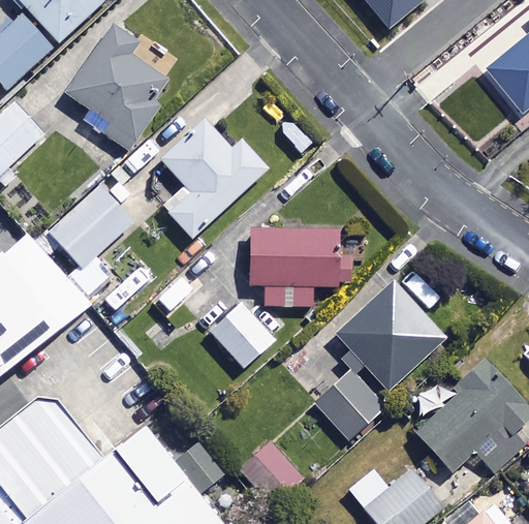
[(20,0),(60,42),(105,0),(20,0)]
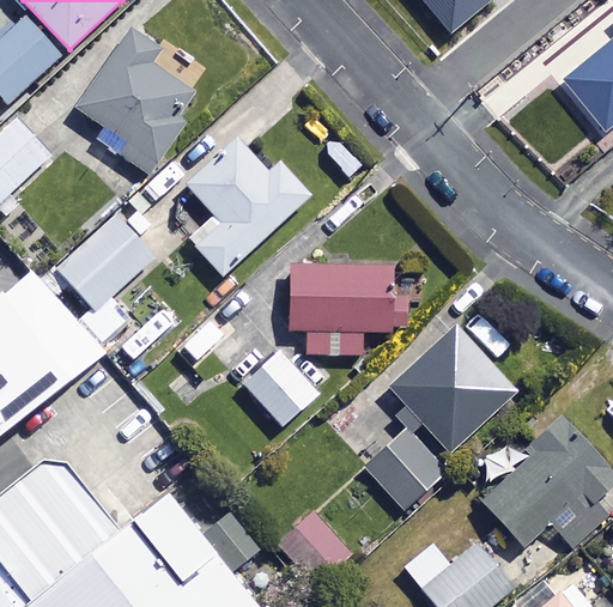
[(424,0),(450,31),(487,0),(424,0)]
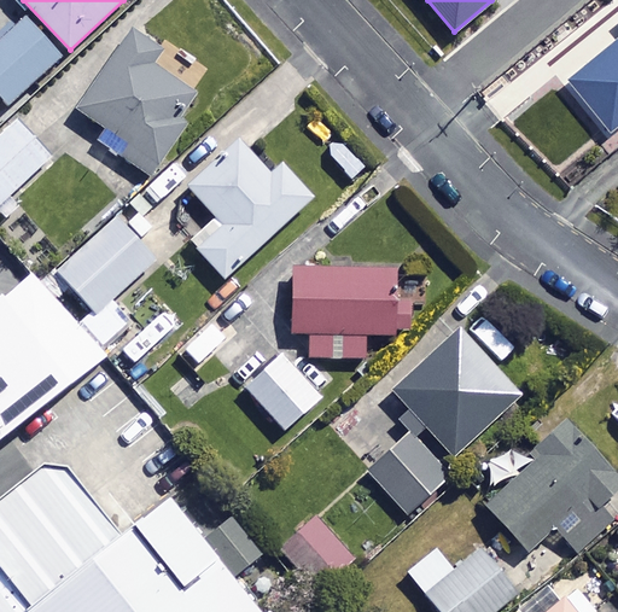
[(60,57),(23,15),(0,35),(0,93),(10,104),(60,57)]
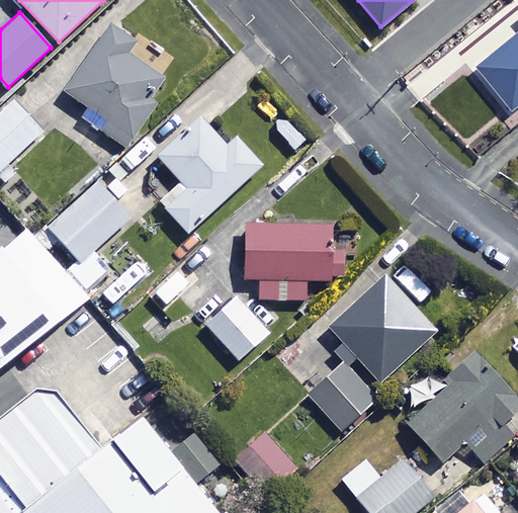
[(139,46),(113,27),(67,92),(89,108),(83,116),(126,149),(172,86),(131,56),(139,46)]
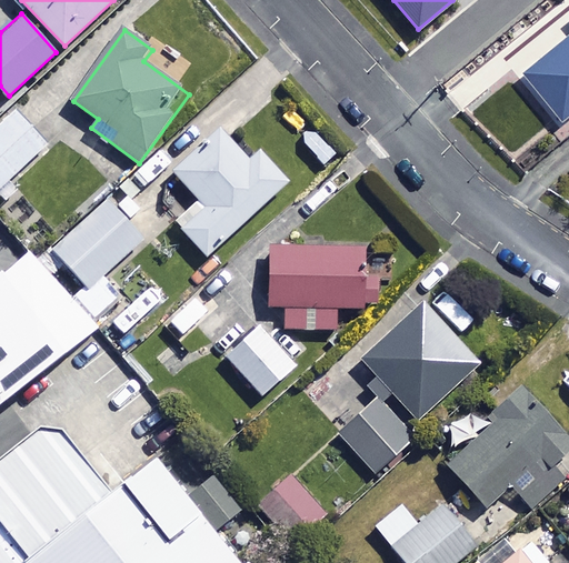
[(568,30),(522,69),(563,117),(568,112),(568,30)]
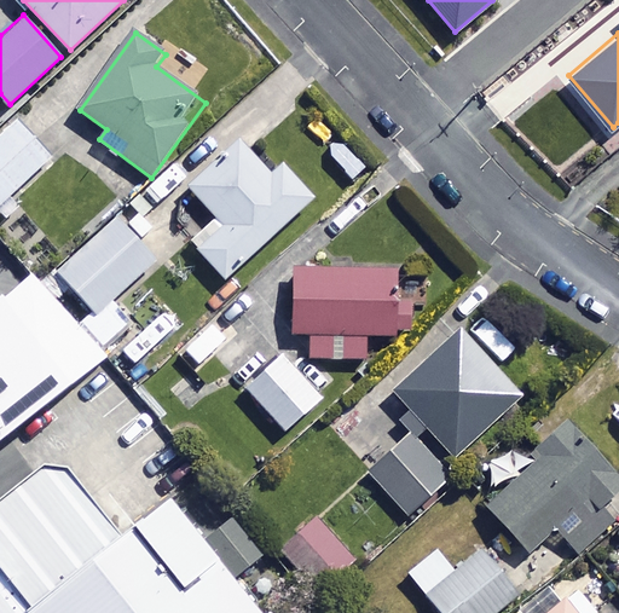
[(0,203),(52,155),(18,120),(0,138),(0,203)]
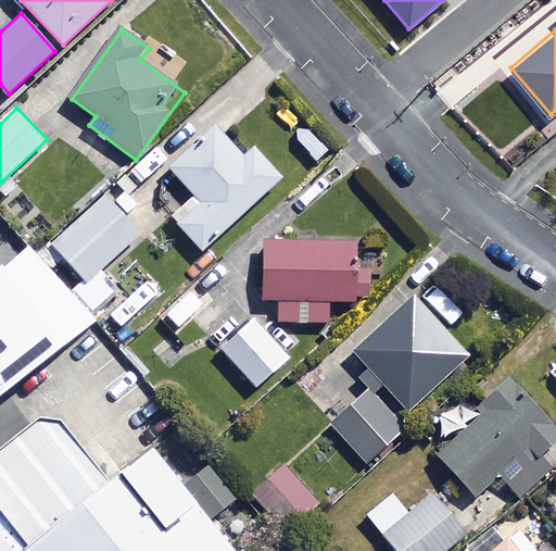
[(244,157),(215,126),(171,167),(194,195),(172,216),(203,251),(281,177),(254,148),(244,157)]
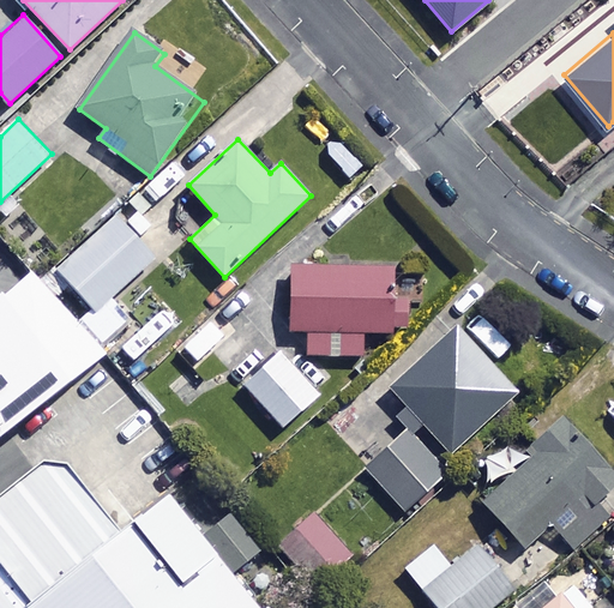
[(120,216),(46,284),(92,335),(82,344),(94,357),(136,318),(114,295),(157,256),(120,216)]
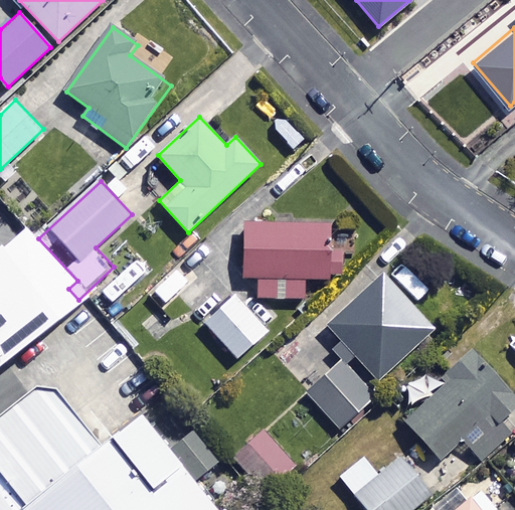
[(305,279),(347,279),(347,251),(330,251),(330,224),(245,224),(245,278),(260,278),(260,298),(305,298),(305,279)]
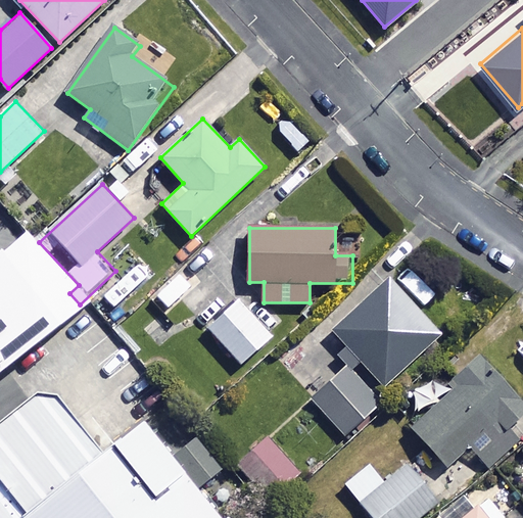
[(155,274),(141,257),(94,298),(109,315),(155,274)]
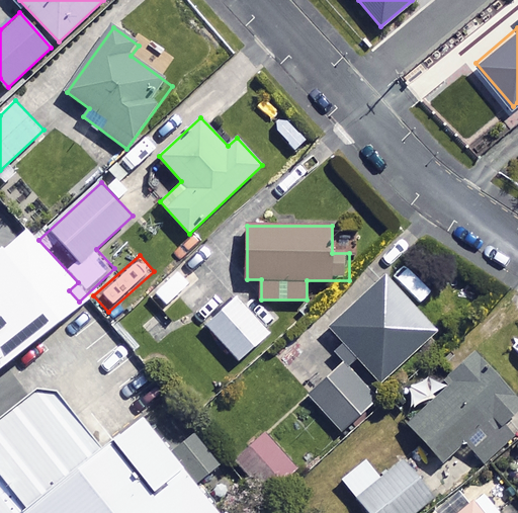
[(437,329),(385,275),(330,328),(381,382),(437,329)]
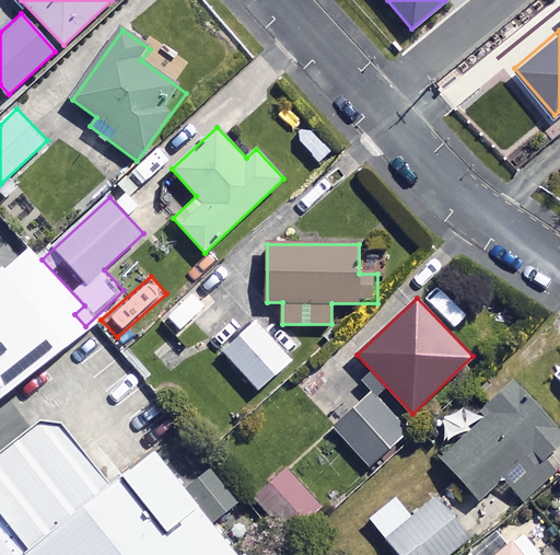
[(290,360),(253,321),(222,349),(259,390),(290,360)]
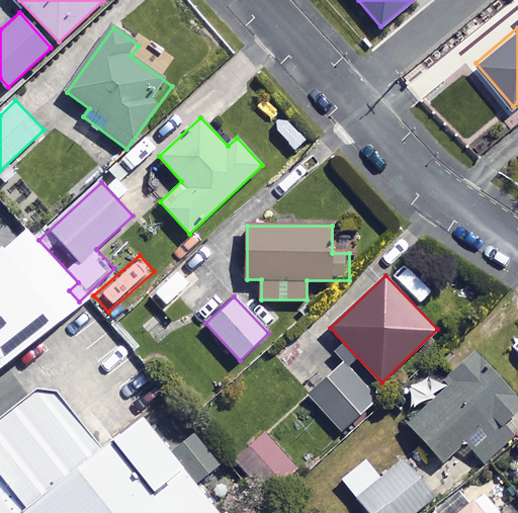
[(454,374),(441,360),(413,386),(429,404),(408,424),(443,461),(465,440),(488,464),(516,438),(503,424),(517,409),(517,396),(478,352),(454,374)]
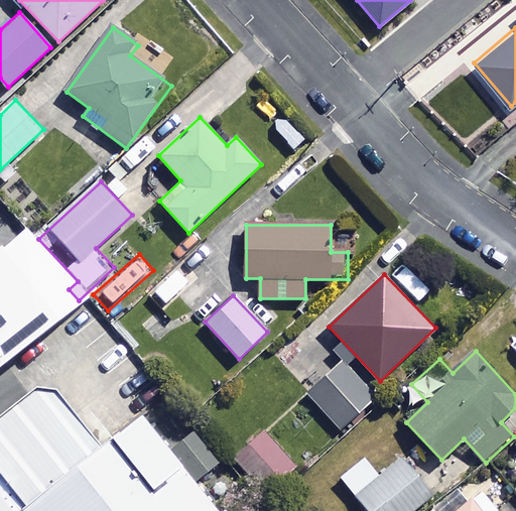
[(374,398),(342,363),(308,392),(340,427),(374,398)]
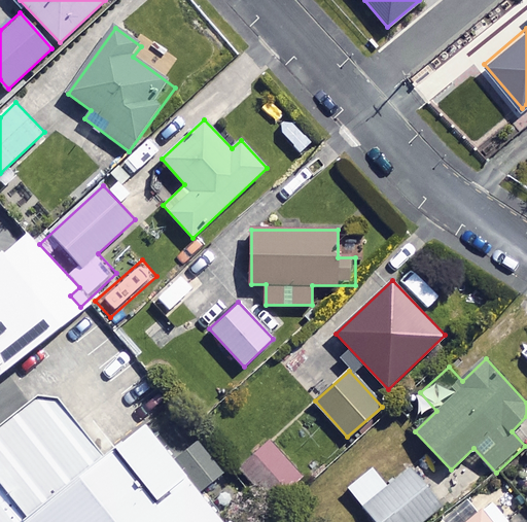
[(0,521),(39,521),(104,470),(48,402),(0,441),(0,521)]
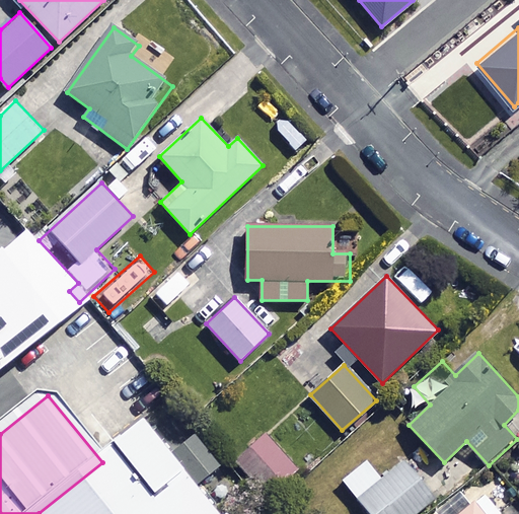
[(221,513),(148,425),(39,513),(221,513)]
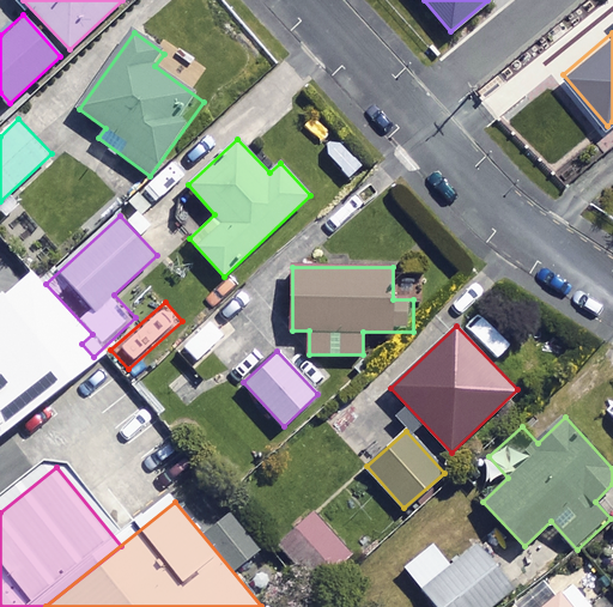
[(313,503),(273,539),(313,583),(352,548),(313,503)]
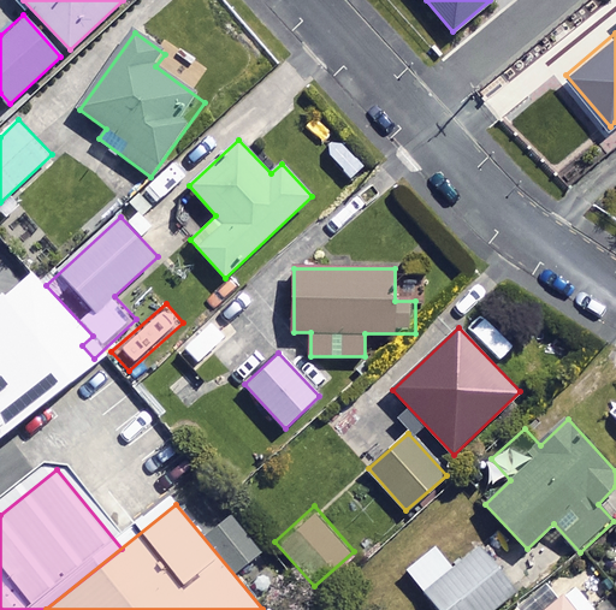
[(450,566),(434,545),(407,567),(440,609),(487,609),(514,590),(478,544),(450,566)]
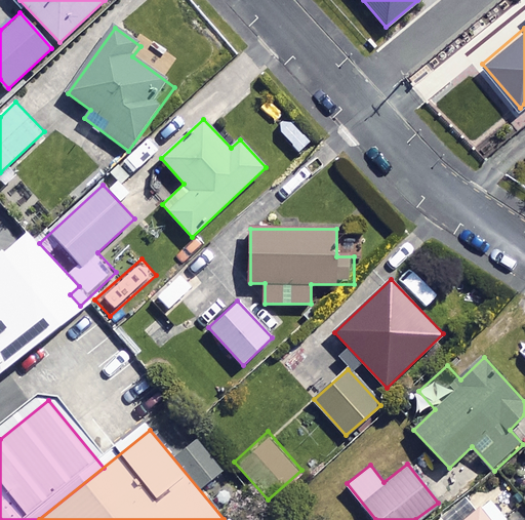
[(503,474),(486,489),(506,512),(523,496),(503,474)]
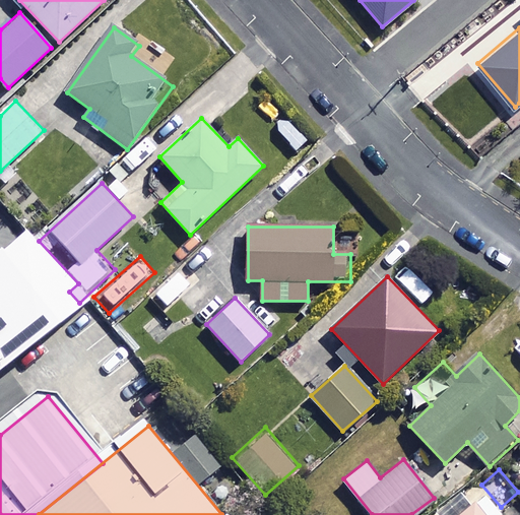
[(498,514),(501,513),(484,494),(457,514),(498,514)]
